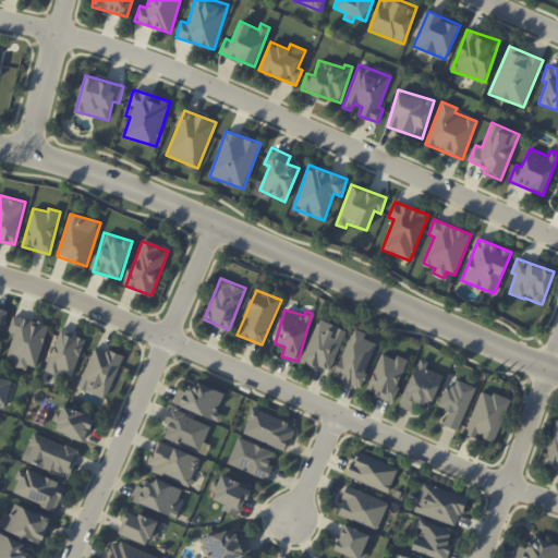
[(7,358),(15,360),(14,364),(36,371),(49,325),(14,314),(9,331),(14,332),(7,358)]
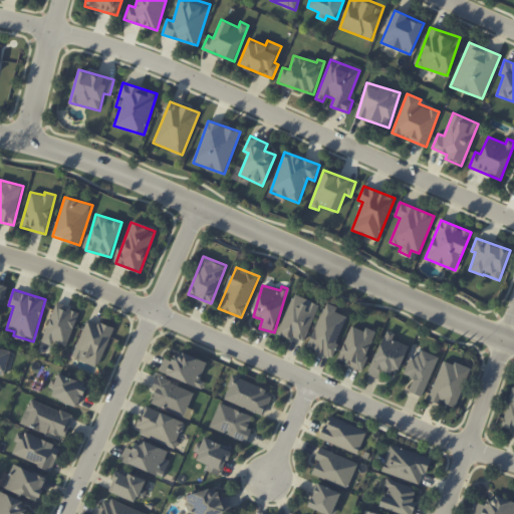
[(319,304),(294,293),(278,332),(303,343),(319,304)]
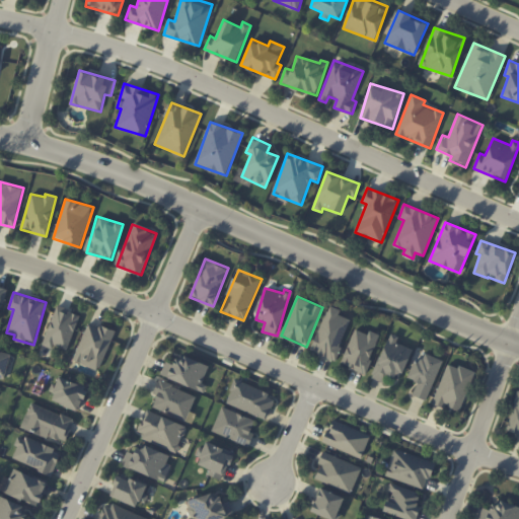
[(43,345),(53,348),(54,345),(67,350),(80,314),(57,305),(43,345)]
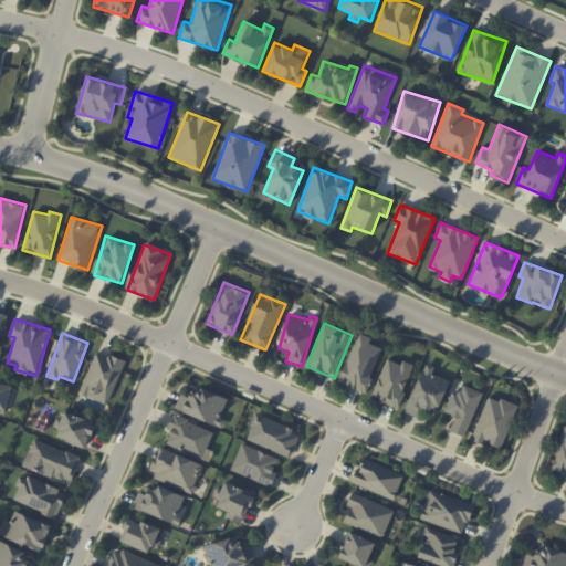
[(339,383),(366,392),(381,348),(369,344),(371,337),(357,333),(339,383)]
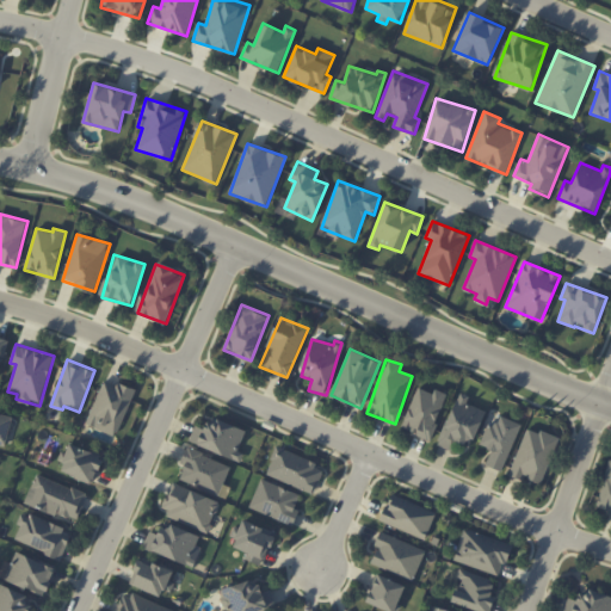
[(86,424),(117,437),(135,390),(105,378),(86,424)]
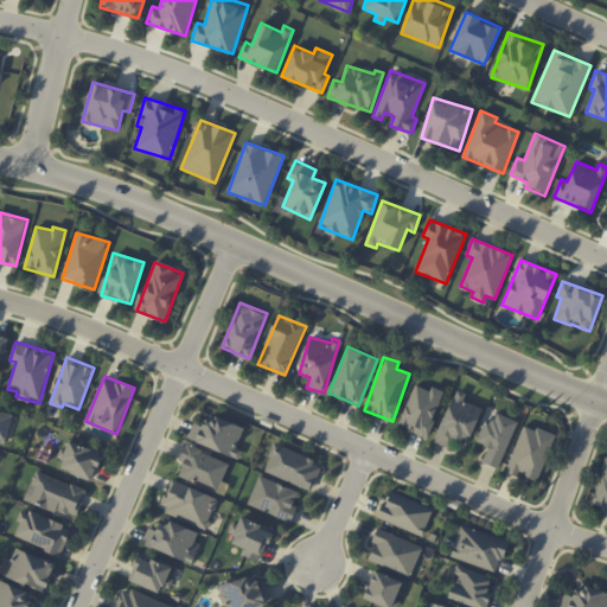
[(398,426),(427,436),(445,391),(432,387),(430,390),(414,384),(398,426)]
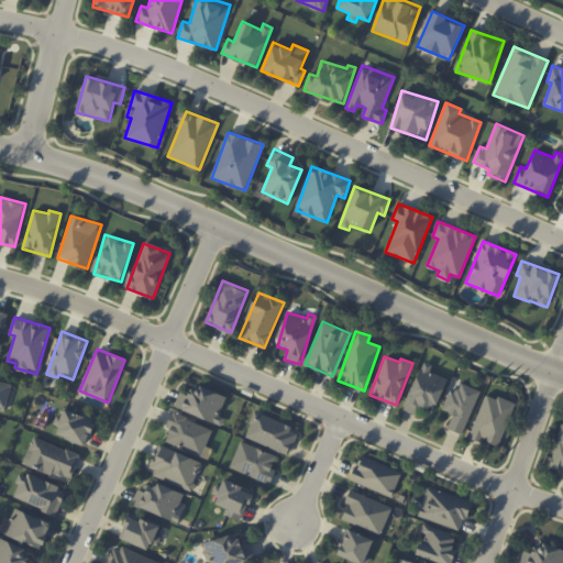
[(446,378),(430,372),(432,365),(422,362),(405,410),(417,415),(419,406),(433,411),(446,378)]
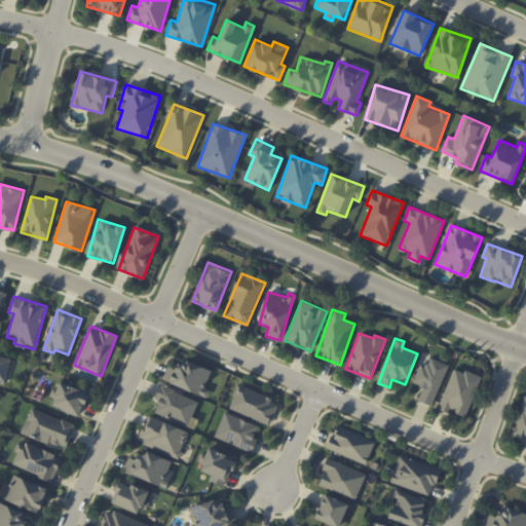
[(11,359),(0,355),(0,383),(4,385),(11,359)]
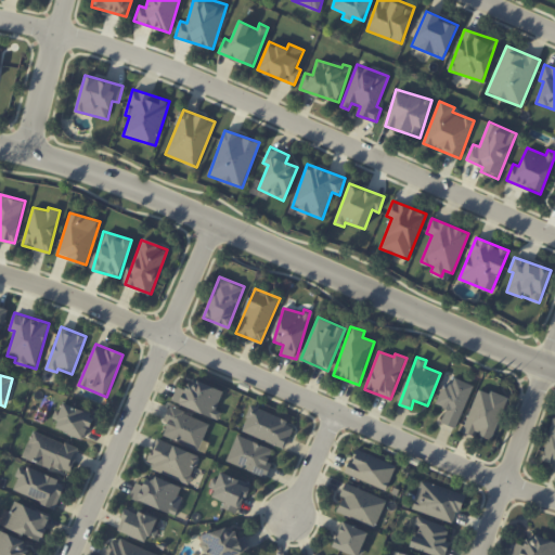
[(474,386),(453,377),(449,389),(443,387),(436,404),(447,409),(441,422),(455,428),(474,386)]
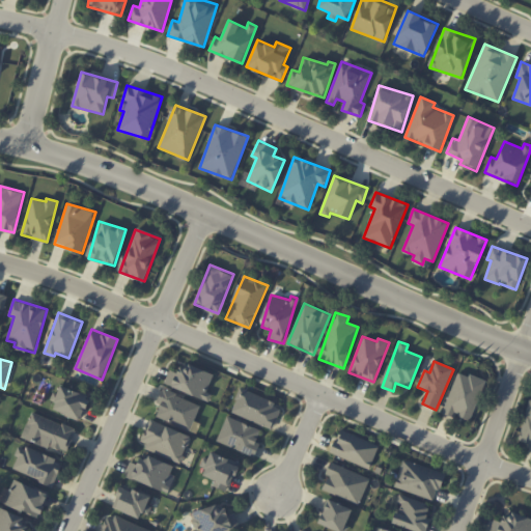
[(210,400),(212,393),(207,392),(214,373),(189,364),(187,369),(179,366),(177,372),(170,369),(164,385),(210,400)]
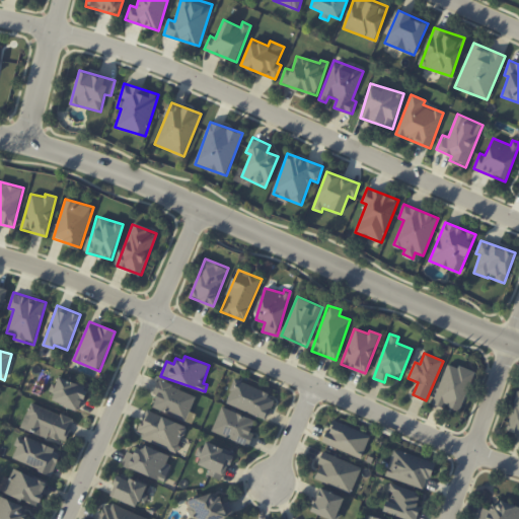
[(474,372),(448,363),(433,403),(444,408),(445,405),(460,411),(474,372)]
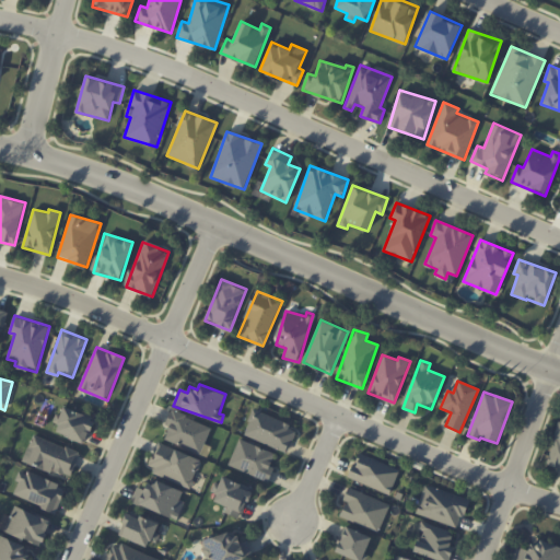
[(63,408),(61,415),(58,413),(53,433),(88,443),(94,417),(63,408)]
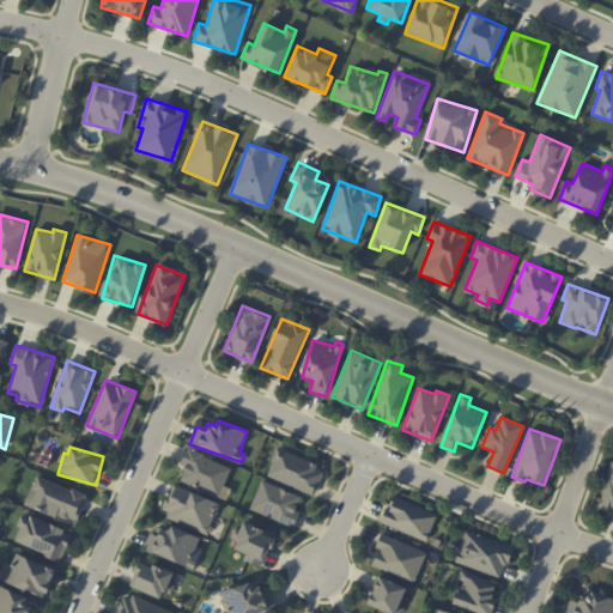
[(315,495),(326,468),(278,448),(267,475),(315,495)]
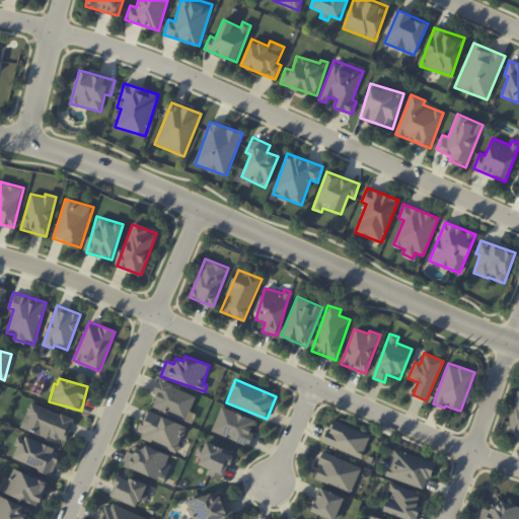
[(197,395),(159,380),(153,393),(157,395),(152,406),(187,421),(197,395)]
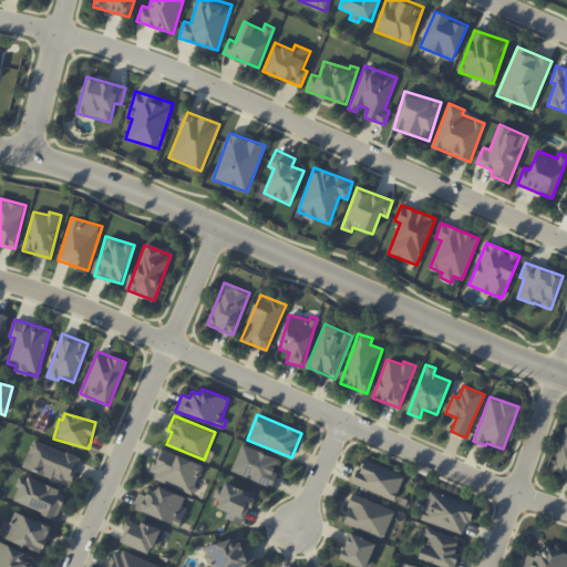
[(554,472),(566,475),(566,429),(564,429),(554,472)]
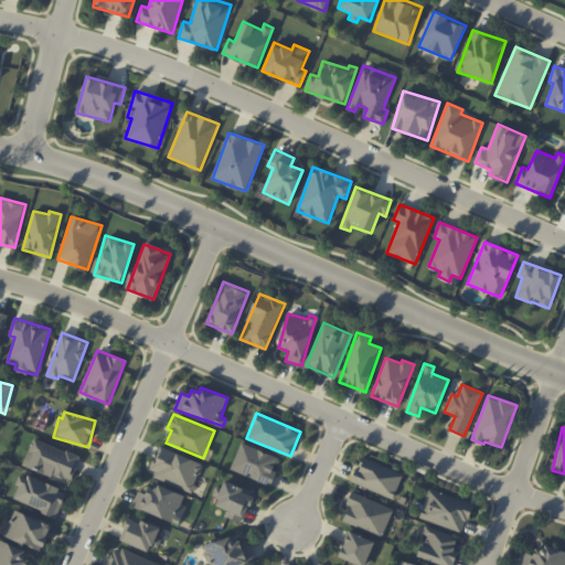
[(34,437),(23,464),(71,483),(82,457),(34,437)]
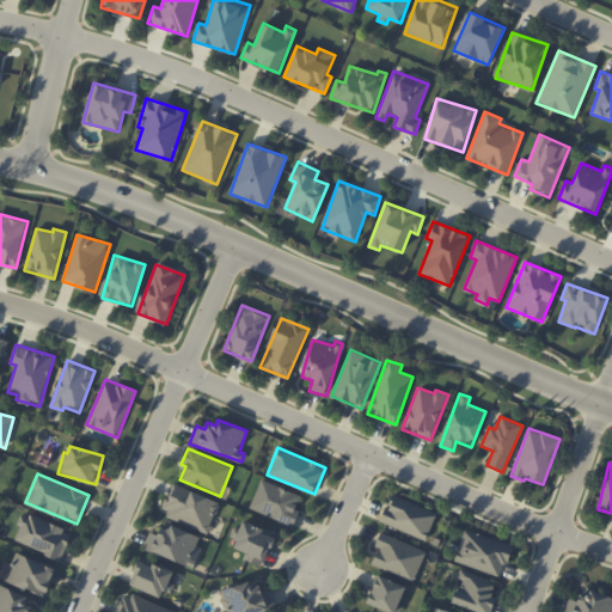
[(300,510),(295,509),(301,495),(261,479),(250,509),(294,526),(300,510)]
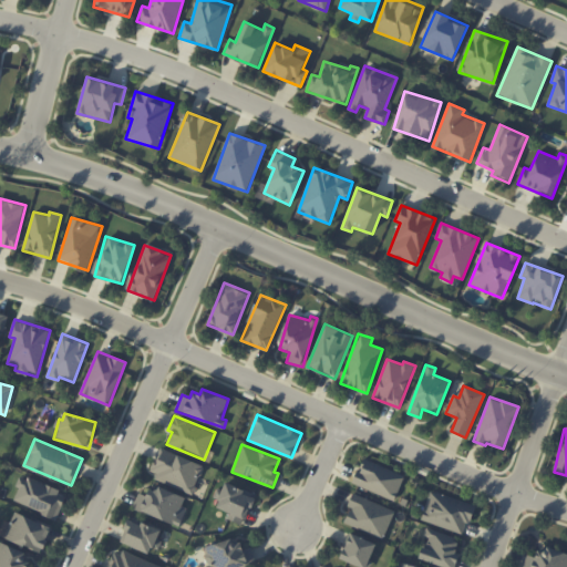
[(148,474),(192,494),(205,466),(161,446),(148,474)]
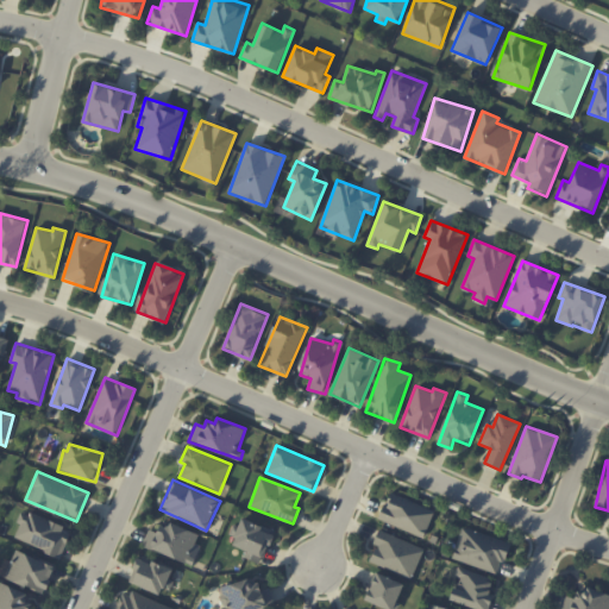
[(434,510),(390,491),(378,519),(424,538),(434,510)]
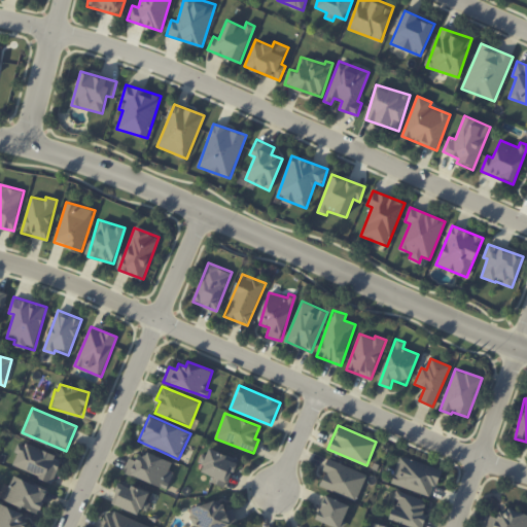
[(21,442),(11,464),(53,483),(63,459),(21,442)]
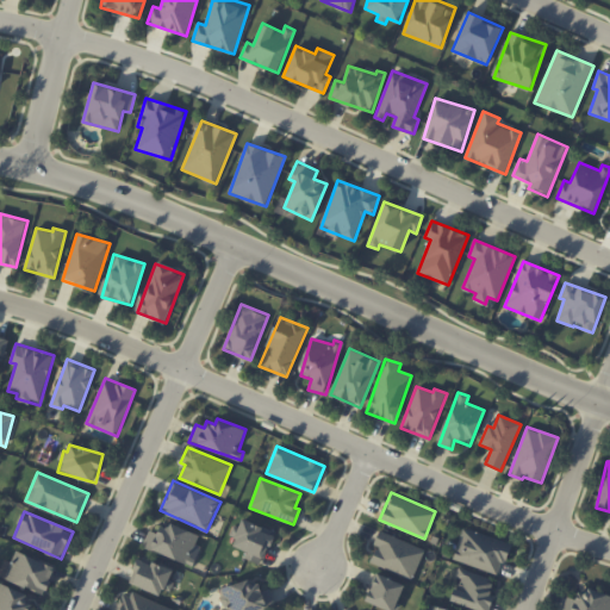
[(262,565),(275,534),(242,521),(232,546),(246,551),(243,558),(262,565)]
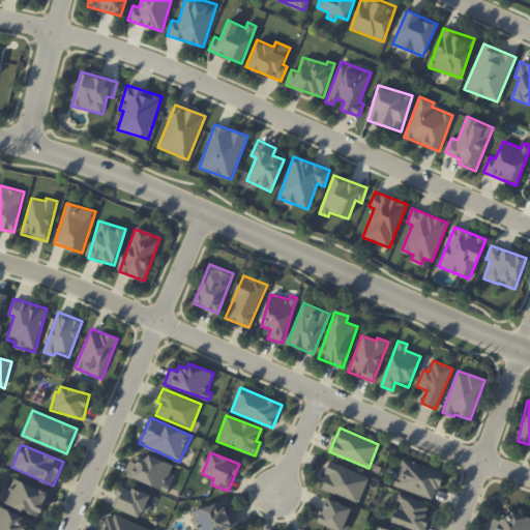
[(174,465),(141,453),(137,464),(129,461),(124,476),(165,491),(174,465)]
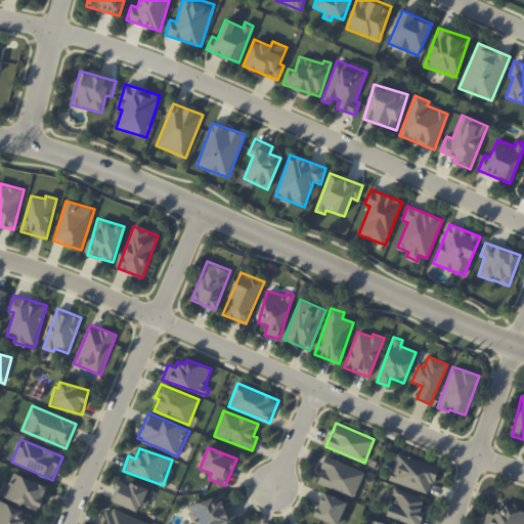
[(438,467),(398,452),(389,480),(429,494),(438,467)]
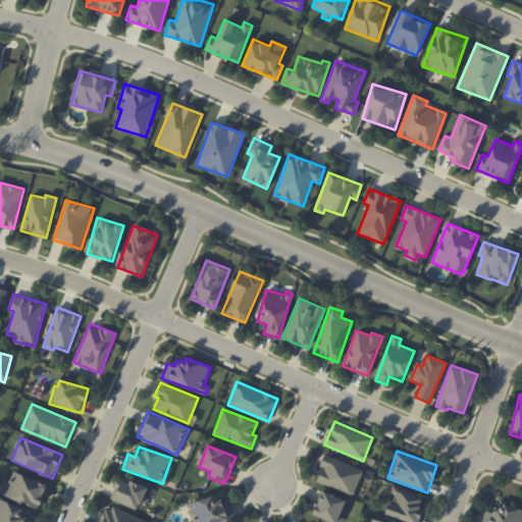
[(317,481),(353,497),(364,470),(324,454),(320,465),(323,467),(317,481)]
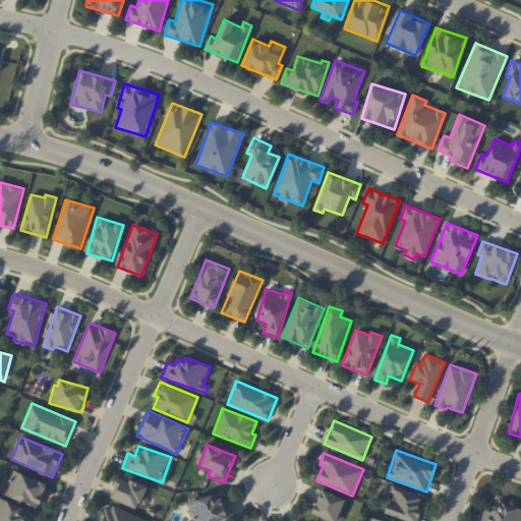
[(48,483),(12,471),(4,496),(40,507),(48,483)]
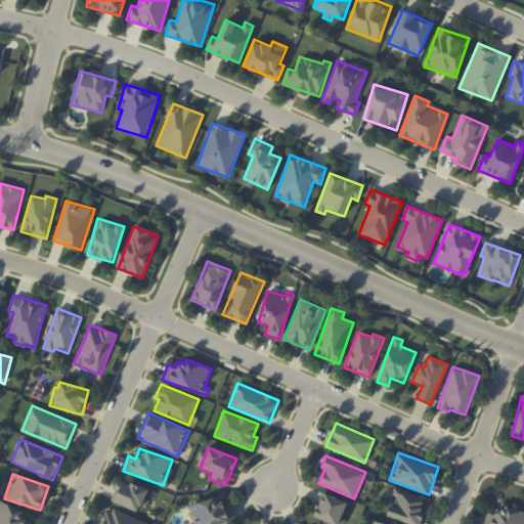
[(111,500),(141,513),(150,489),(121,477),(111,500)]
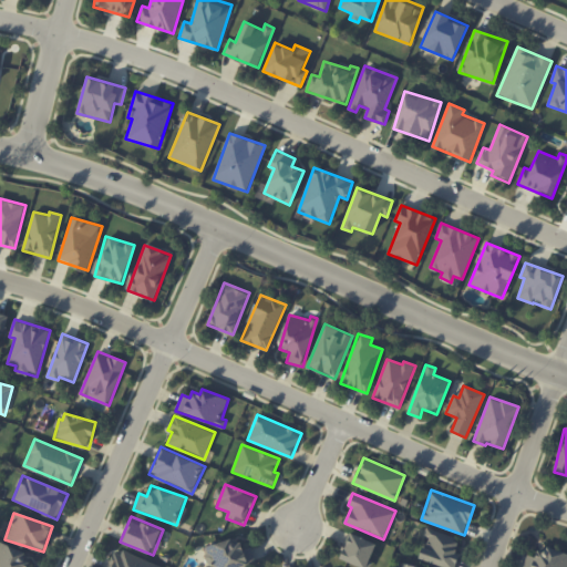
[(420,558),(445,566),(454,566),(460,554),(454,553),(460,538),(429,528),(420,558)]
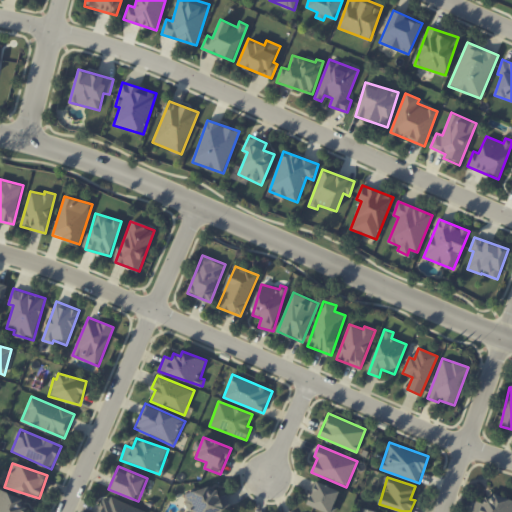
[(327,511),(331,511),(340,491),(316,481),(306,503),(327,511)]
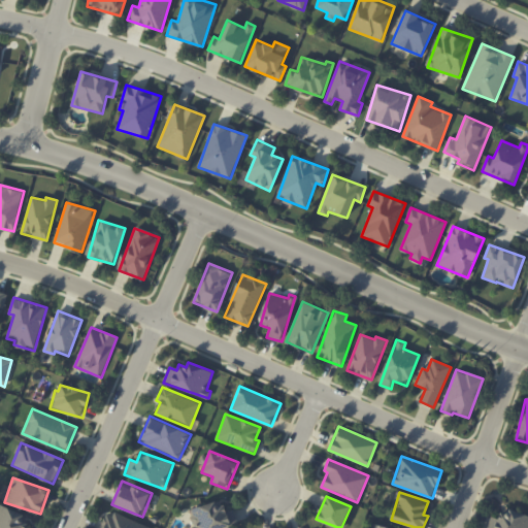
[(222,527),(239,523),(235,508),(227,512),(225,504),(218,507),(216,501),(190,508),(196,527),(192,527),(222,527)]
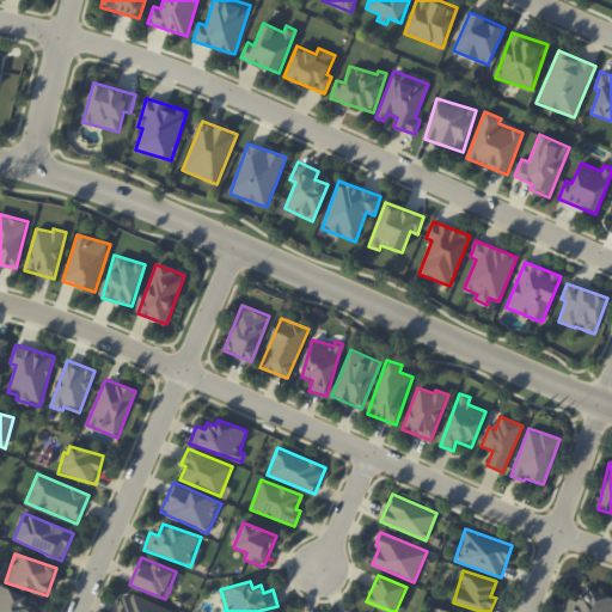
[(0,611),(26,611),(32,597),(0,585),(0,611)]
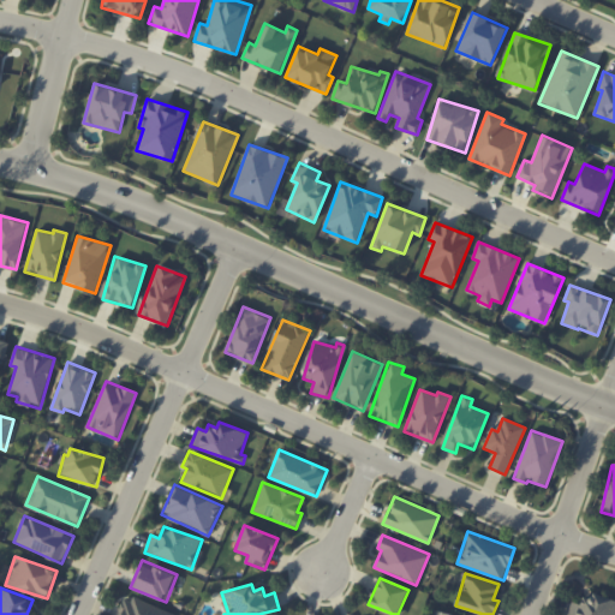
[(614,614),(614,601),(585,591),(580,604),(572,602),(567,614),(614,614)]
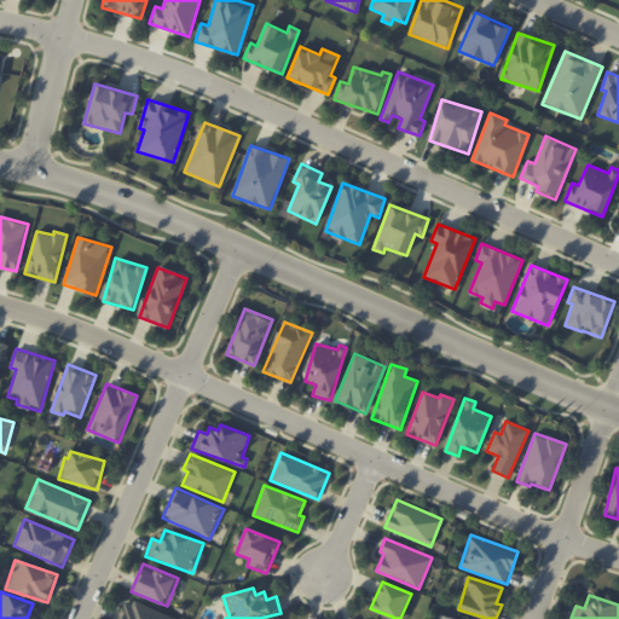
[(174,618),(133,601),(131,606),(122,602),(117,614),(119,615),(116,618),(174,618)]
